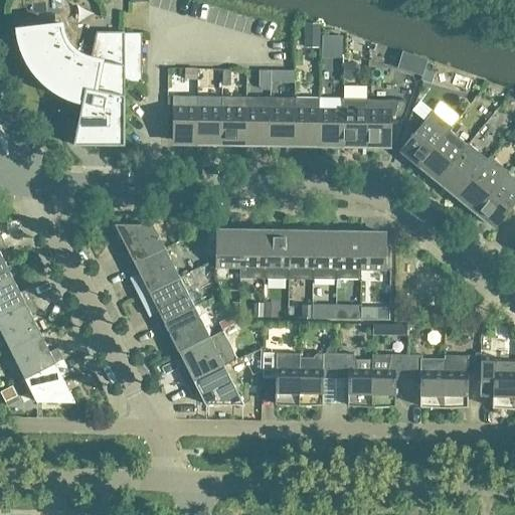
[(81,101),(73,145),(125,145),(125,81),(141,81),(141,31),(96,31),(91,57),(88,56),(83,55),(79,52),(74,49),(71,46),(68,43),(66,40),(64,35),(62,30),(61,27),(61,23),(17,28),(18,35),(19,40),(21,48),(23,52),(25,57),(29,64),(34,70),(37,74),(41,78),(46,83),(50,88),(57,92),(62,94),(69,98),(74,99),(81,101)]
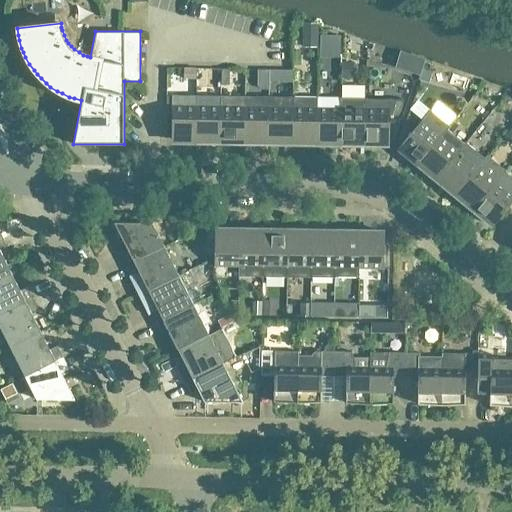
[(302,24),(303,47),(318,47),(318,26),(318,24),(310,24),(302,24)]
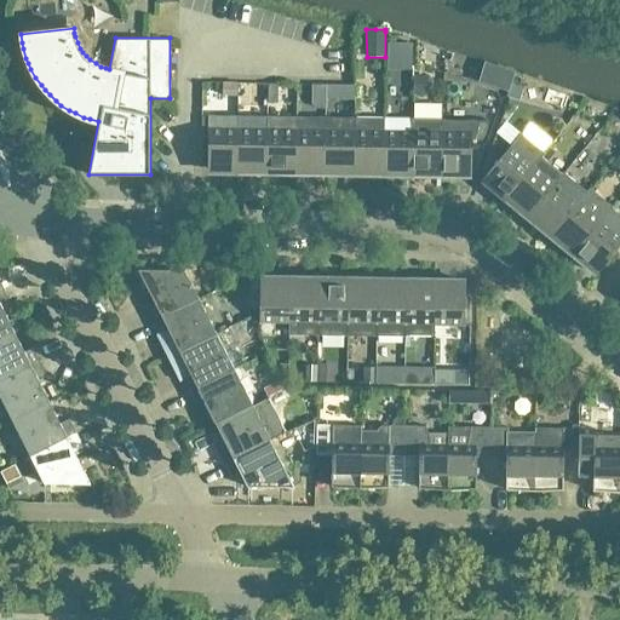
[(484,63),(478,80),(509,91),(511,82),(514,74),(484,63)]
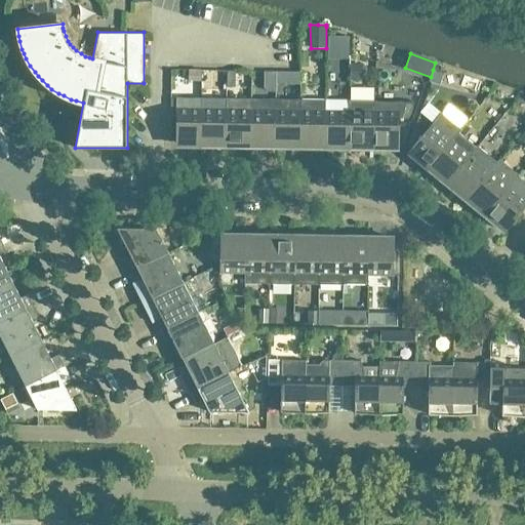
[(350,79),(359,79),(359,64),(350,64),(350,79)]
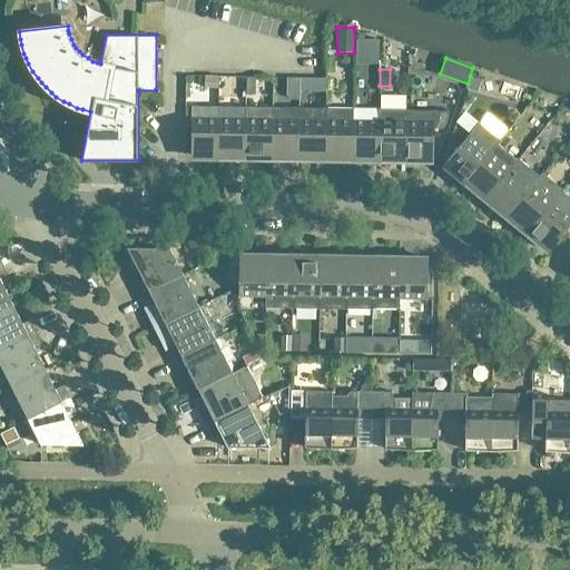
[(300,86),(300,76),(282,76),(282,86),(300,86)]
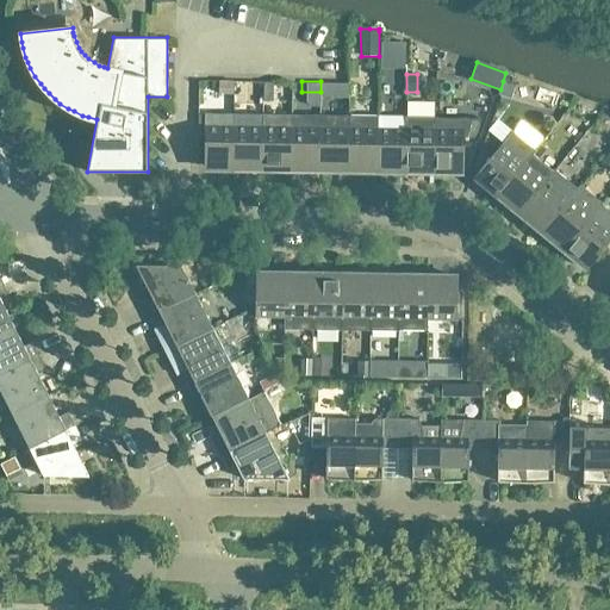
[(321,92),(321,97),(325,97),(331,97),(331,82),(321,81),(321,92)]
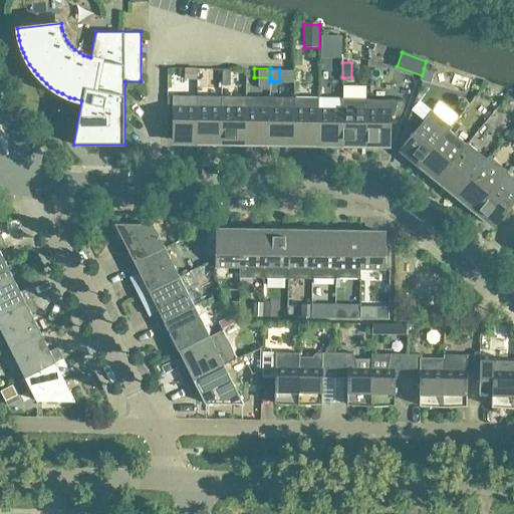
[(422,75),(420,79),(431,82),(434,72),(424,68),(422,75)]
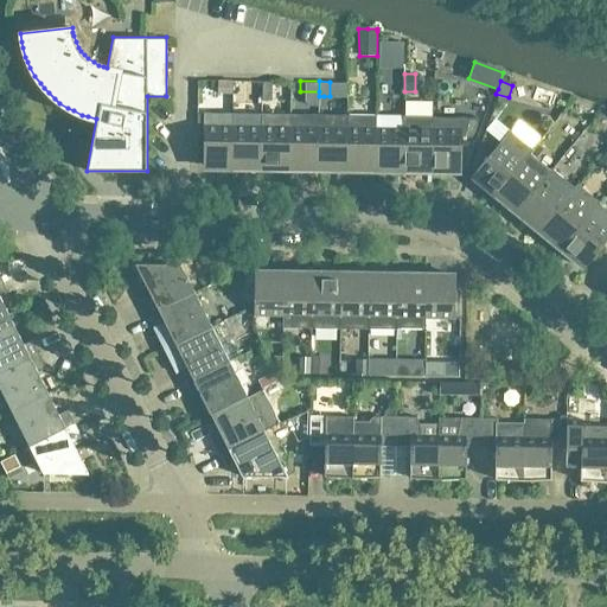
[(218,82),(217,93),(231,94),(231,82),(218,82)]
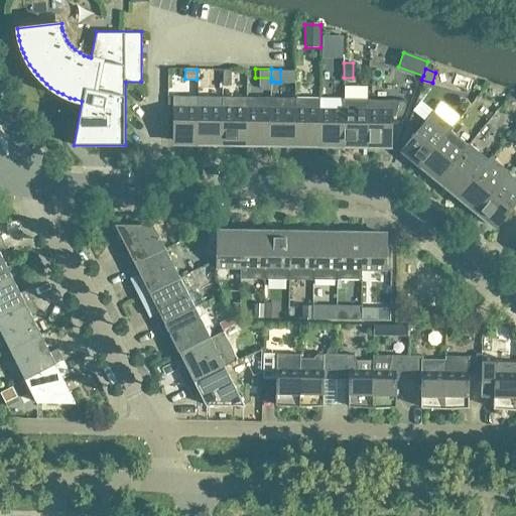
[(198,142),(199,107),(199,97),(173,96),(173,98),(173,106),(173,111),(172,142),(198,142)]
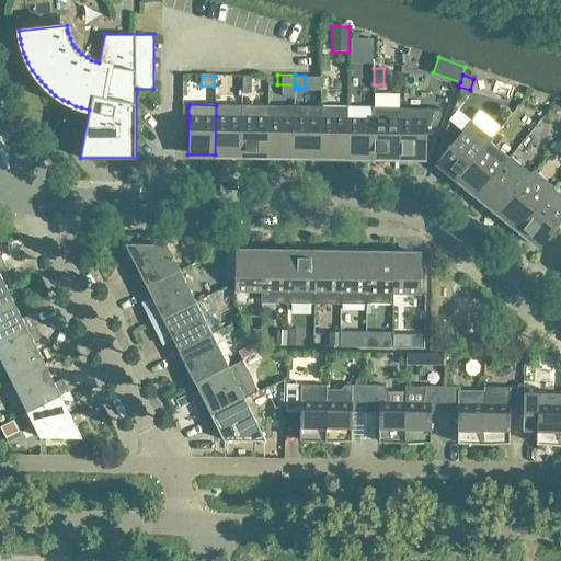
[(267,156),(268,105),(242,105),(242,116),(241,156),(267,156)]
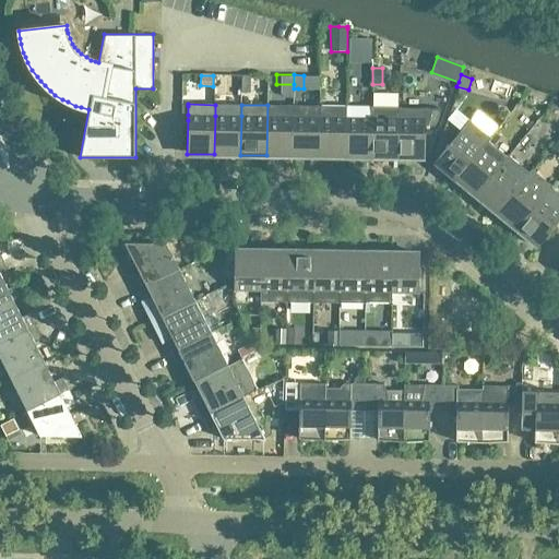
[(293,155),(294,105),(268,105),(266,155),(293,155)]
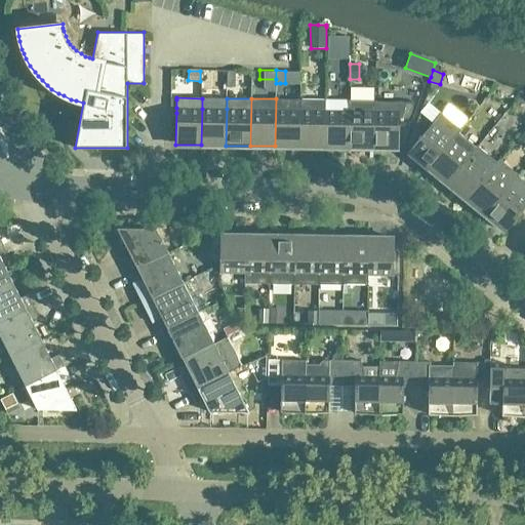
[(299,147),(300,98),(276,98),(275,146),(299,147)]
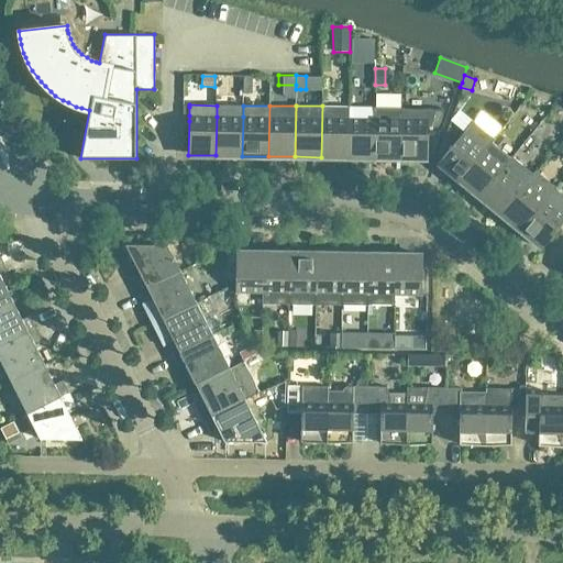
[(348,157),(349,107),(322,106),(321,157),(348,157)]
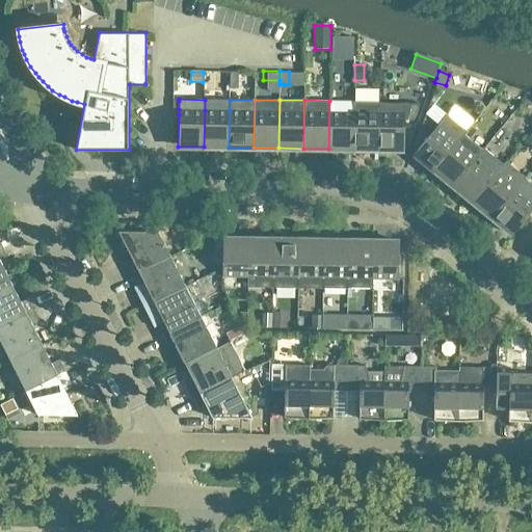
[(353,150),(354,102),(354,101),(329,101),(328,149),(353,150)]
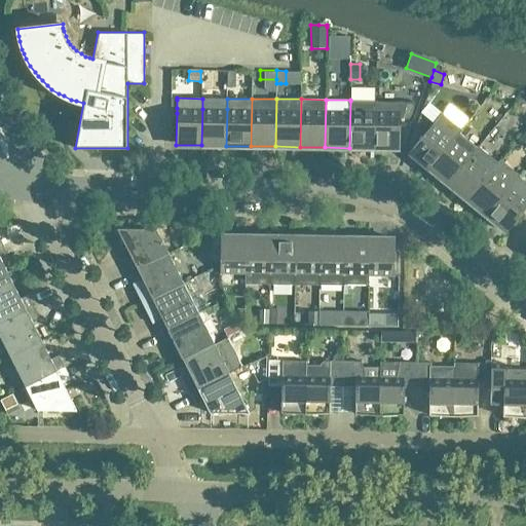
[(375,102),(350,101),(349,148),(374,148),(375,102)]
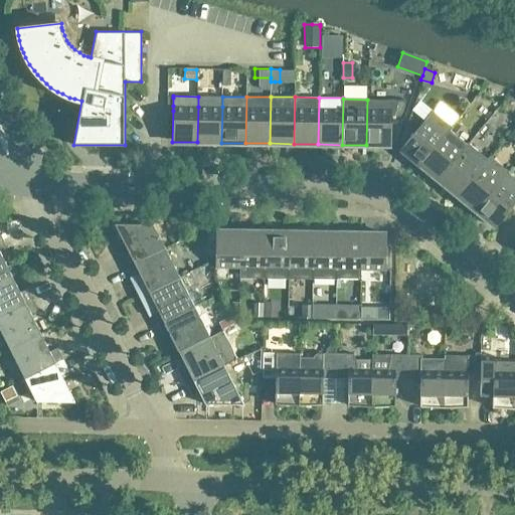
[(514,101),(512,99),(500,113),(512,123),(514,120),(514,101)]
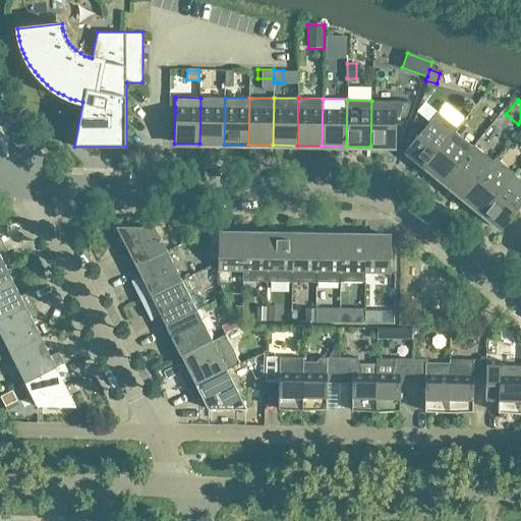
[(396,124),(396,117),(405,117),(411,101),(371,101),(370,147),(396,147),(396,142),(401,141),(407,124),(396,124)]
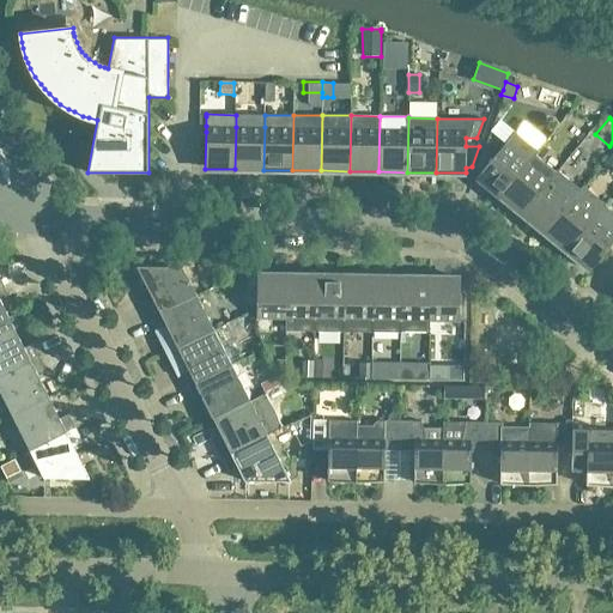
[(263,170),(265,127),(236,127),(235,169),(263,170)]
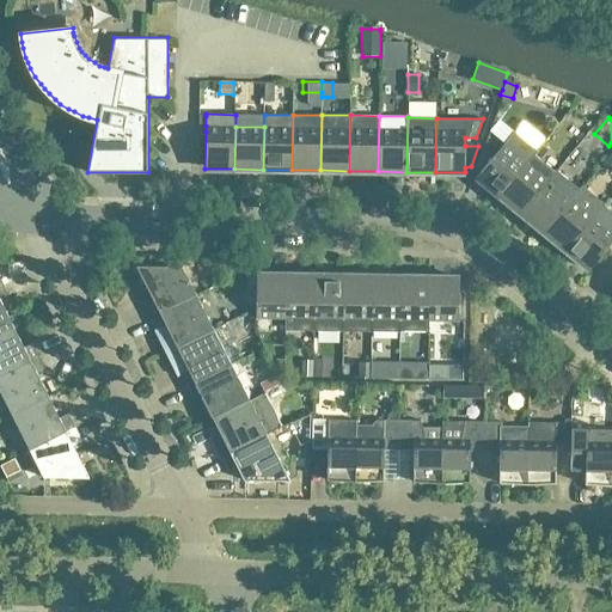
[(537,151),(514,132),(499,151),(487,141),(476,169),(481,172),(477,177),(500,196),(515,176),(537,151)]
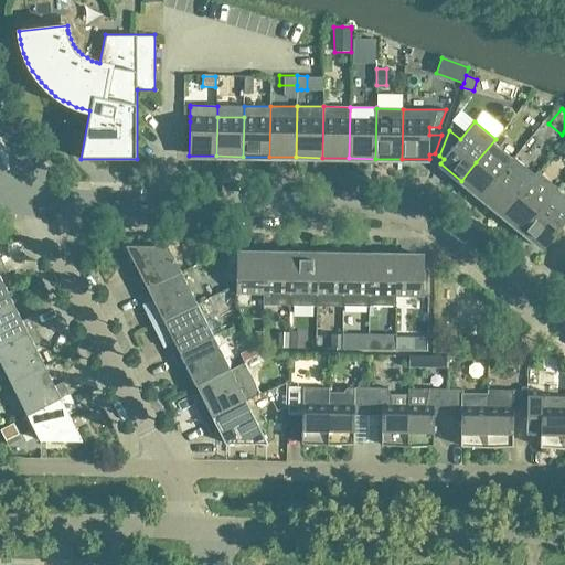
[(481,198),(507,167),(513,159),(499,147),(505,138),(500,134),(496,139),(476,162),(461,181),(481,198)]
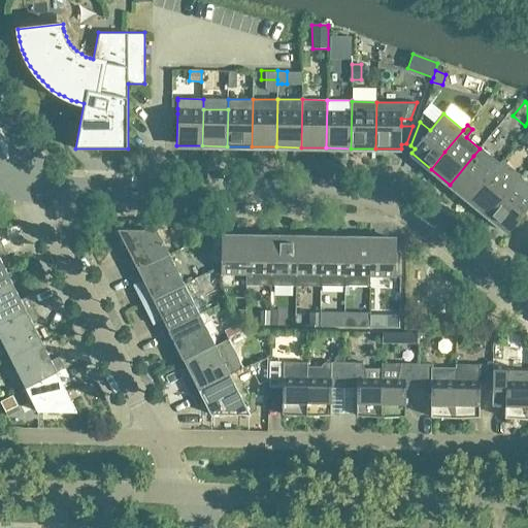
[(527,128),(519,139),(527,146),(527,128)]
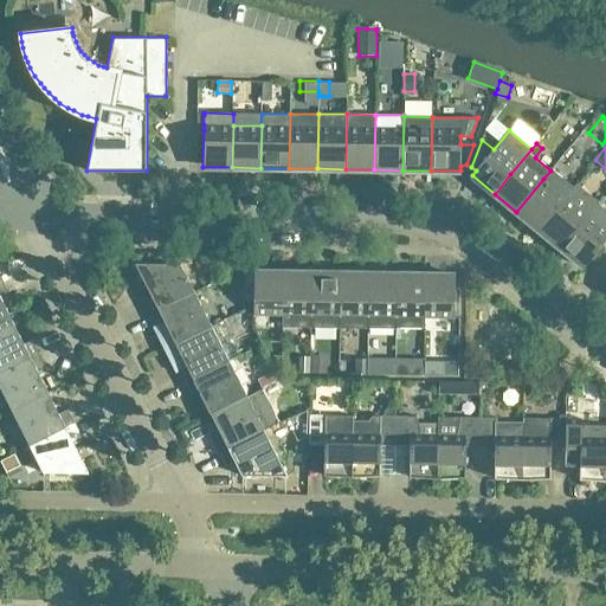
[(566,198),(573,188),(552,169),(550,171),(543,179),(516,212),(539,230),(566,198)]
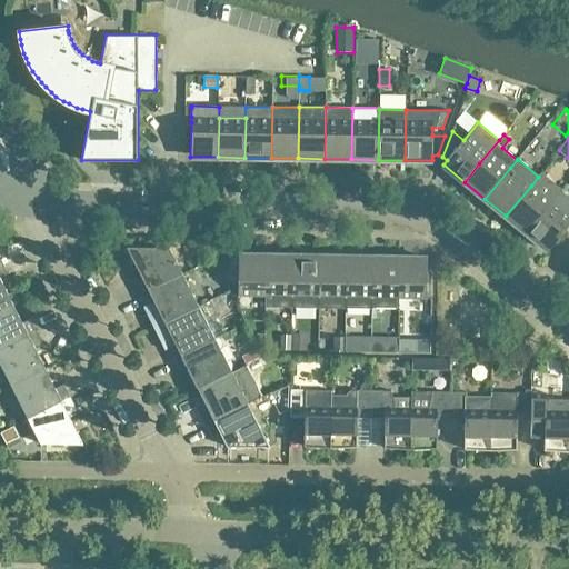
[(526,233),(560,191),(561,189),(541,172),(538,177),(531,186),(506,216),(526,233)]
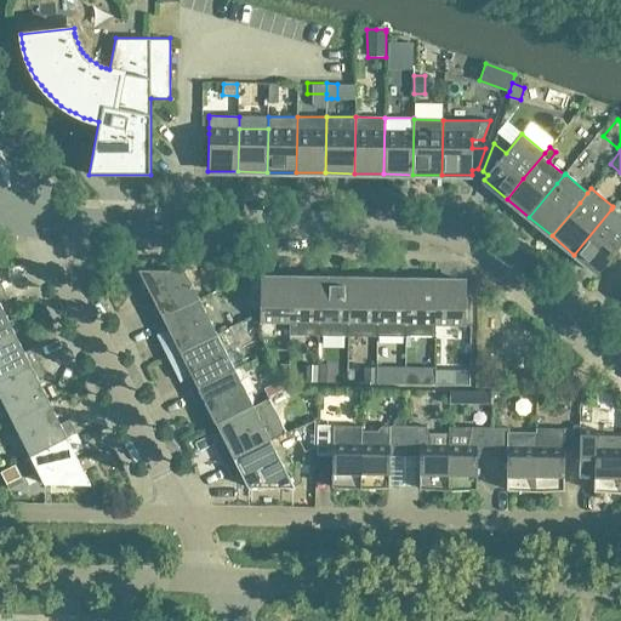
[(574,255),(597,273),(620,244),(620,216),(611,209),(574,255)]
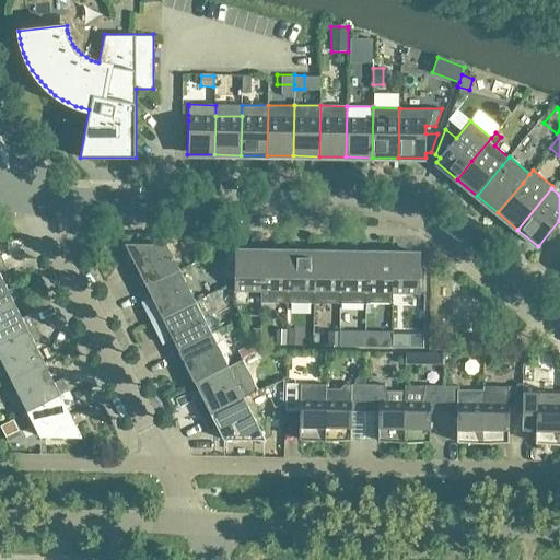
[(179,269),(166,244),(125,243),(125,244),(139,273),(131,277),(138,290),(179,269)]
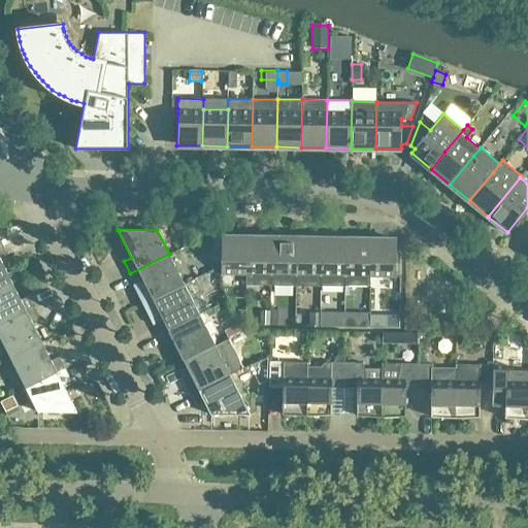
[(246,274),(246,237),(221,237),(221,274),(246,274)]
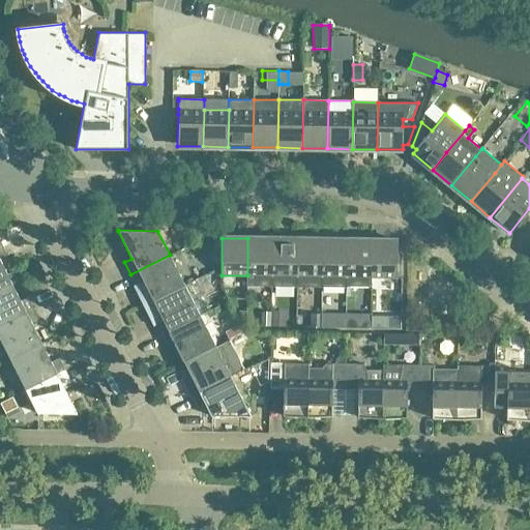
[(272,286),(272,238),(247,238),(247,275),(247,285),(272,286)]
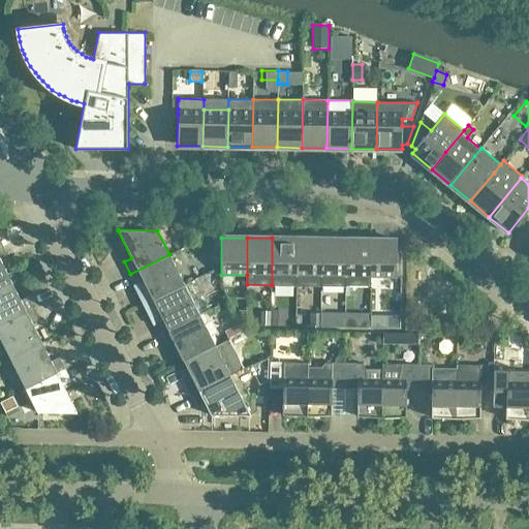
[(297,285),(297,239),(272,238),(272,285),(297,285)]
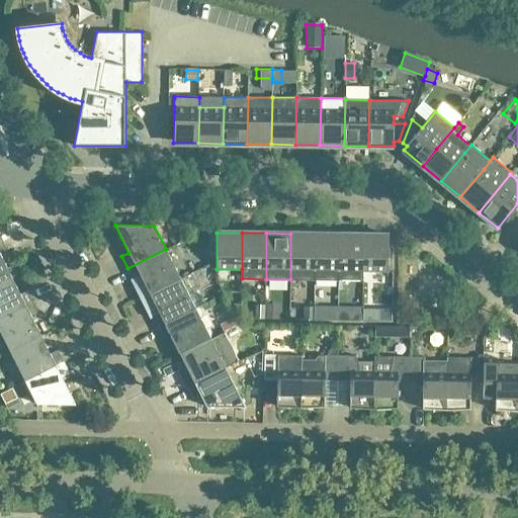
[(315,279),(315,234),(290,234),(290,279),(315,279)]
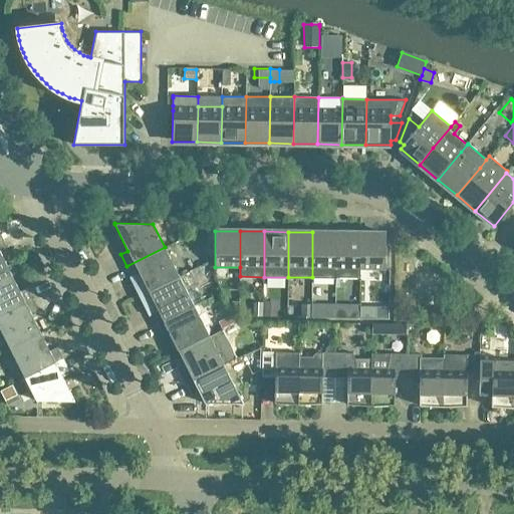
[(335,278),(336,233),(312,232),(312,277),(335,278)]
